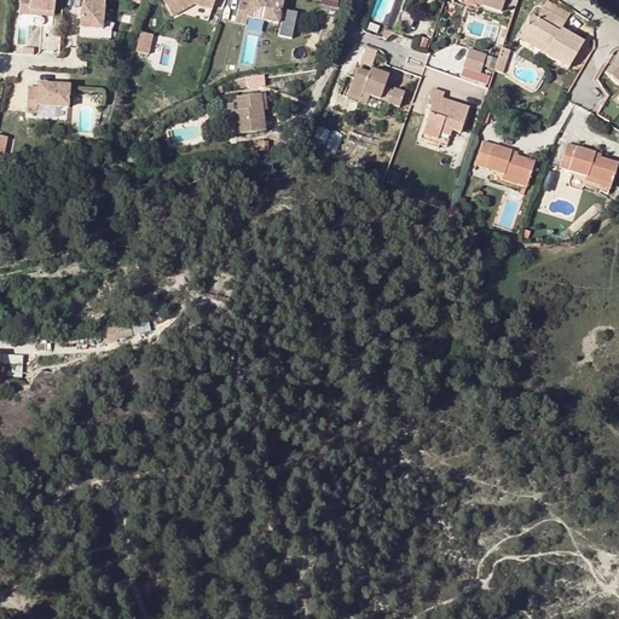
[(38,12),(55,13),(55,0),(19,0),(19,16),(36,17),(38,12)]
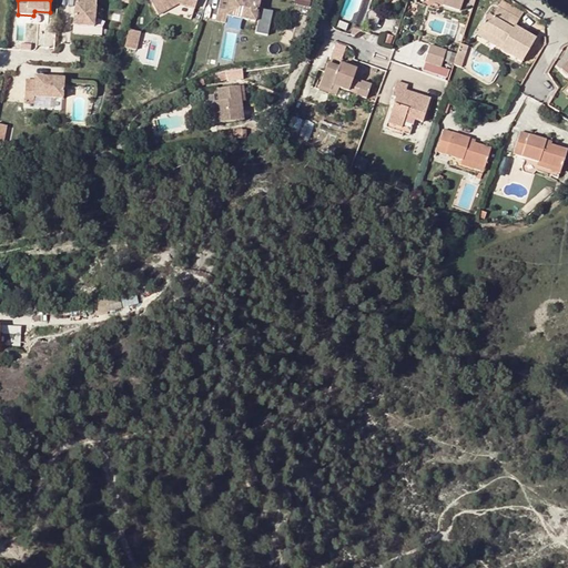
[(94,0),(78,0),(78,6),(75,6),(73,26),(93,28),(94,0)]
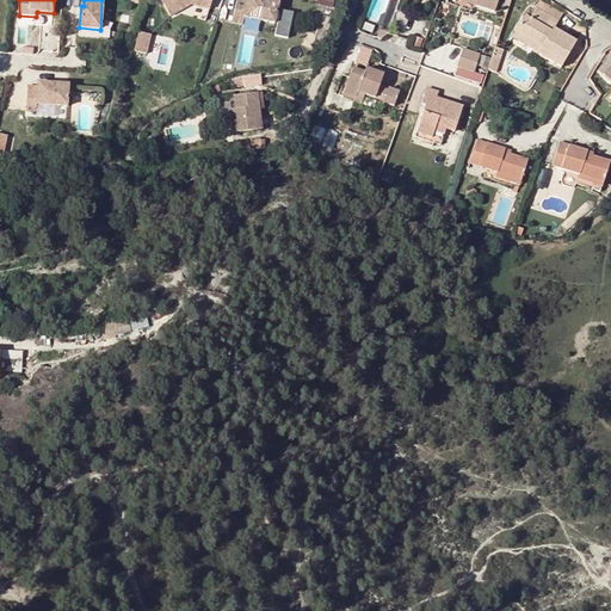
[(160,0),(168,16),(191,4),(209,10),(211,0),(160,0)]
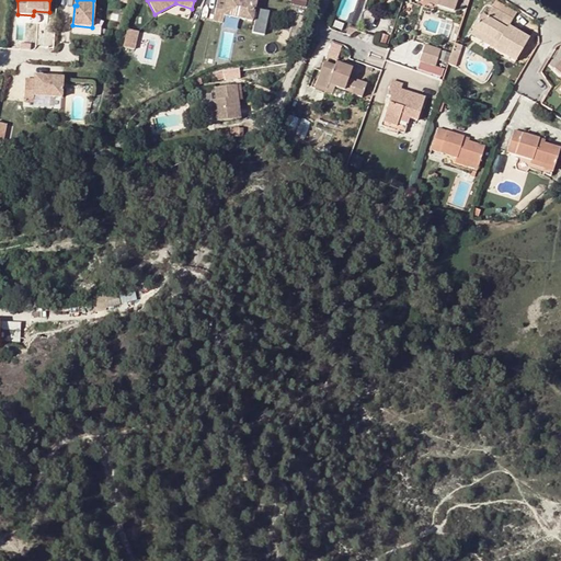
[(256,2),(245,0),(227,0),(226,0),(217,0),(213,20),(222,22),(224,15),(252,22),(256,2)]
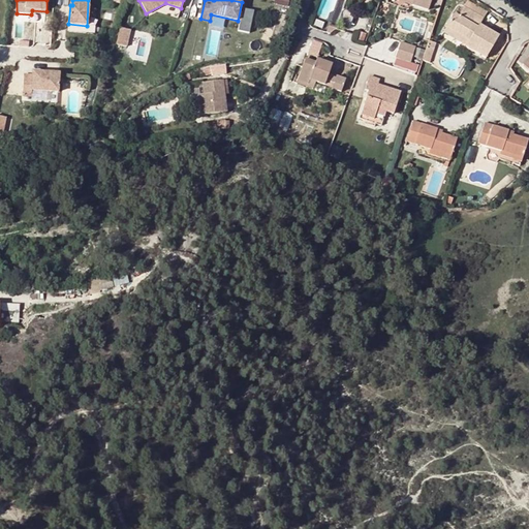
[(412,0),(411,5),(428,10),(431,0),(412,0)]
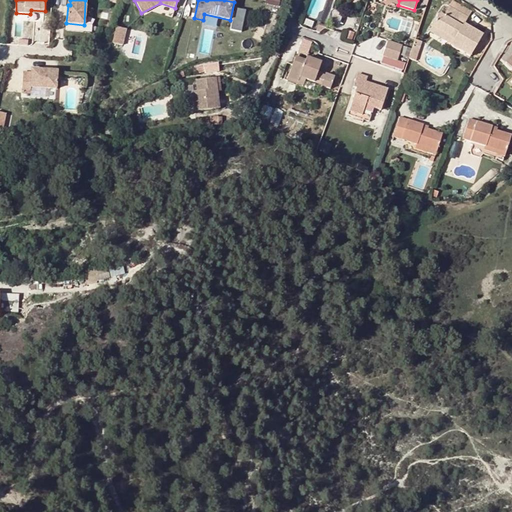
[(440,13),(432,25),(454,39),(451,44),(470,56),(482,35),(464,24),(467,17),(449,6),(443,15),(440,13)]
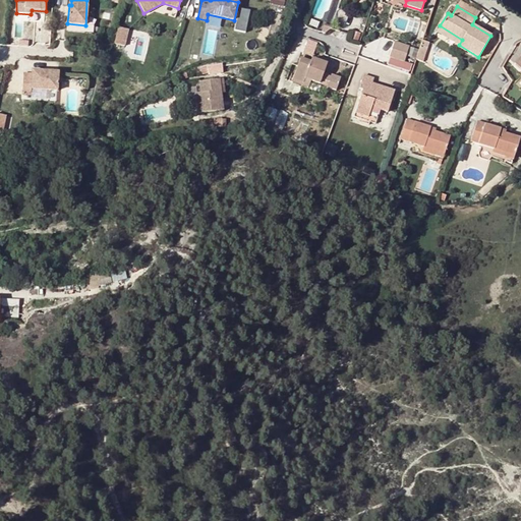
[(235,31),(247,32),(249,9),(237,8),(235,31)]
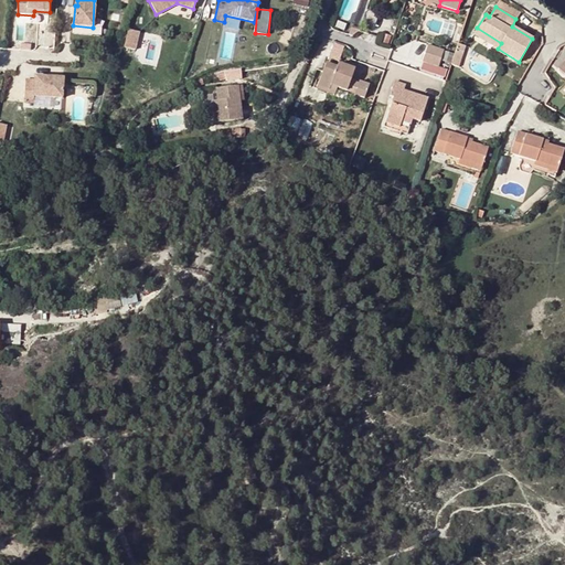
[(137,49),(140,31),(128,28),(124,46),(137,49)]
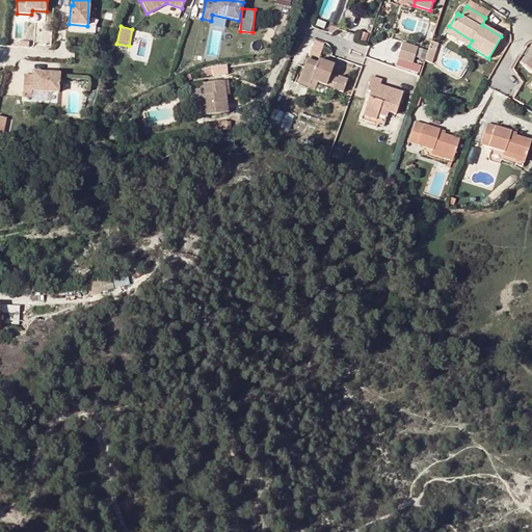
[(446,32),(469,46),(472,41),(449,26),(446,32)]
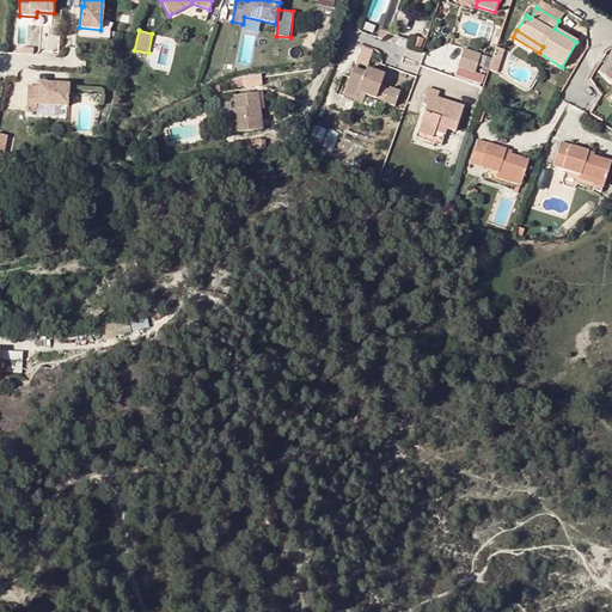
[(367,66),(373,49),(361,46),(355,62),(367,66)]
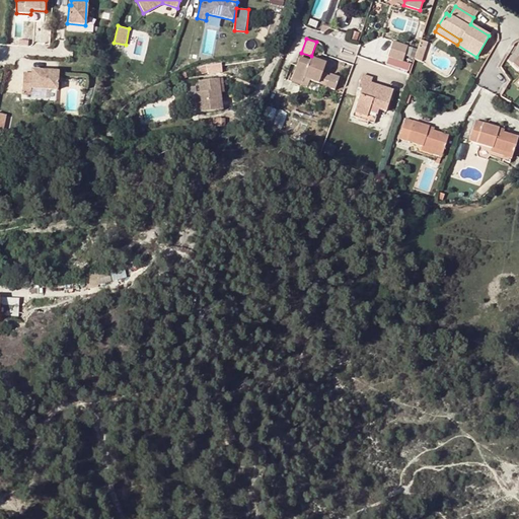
[(427,42),(421,39),(414,60),(420,62),(427,42)]
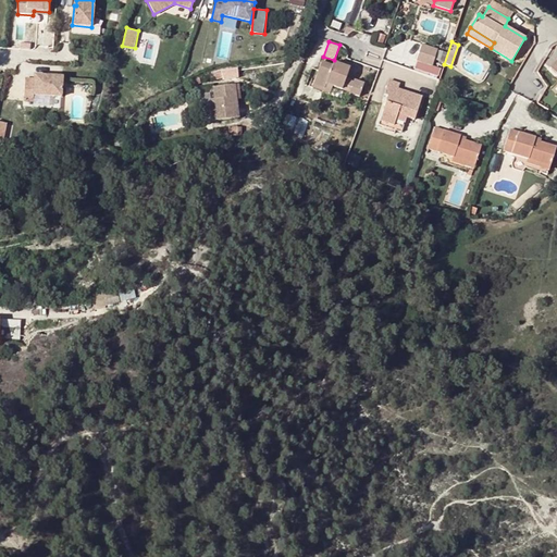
[(421,44),(416,61),(432,66),(437,49),(421,44)]
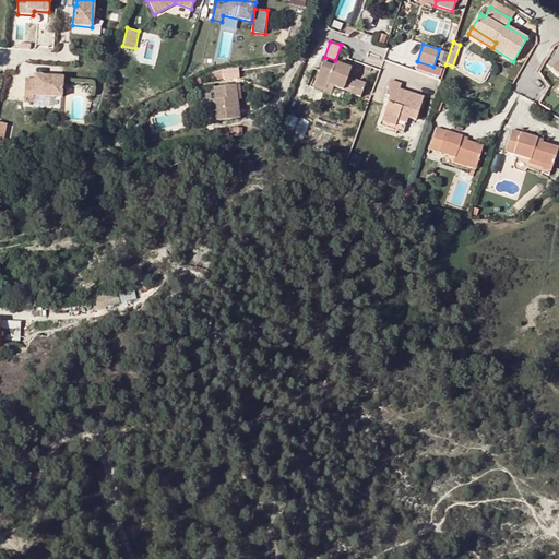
[(322,62),(314,83),(325,87),(326,84),(334,86),(342,90),(344,85),(352,87),(351,93),(360,96),(365,84),(355,81),(354,83),(346,80),(349,69),(340,64),(337,70),(332,68),(332,67),(322,62)]
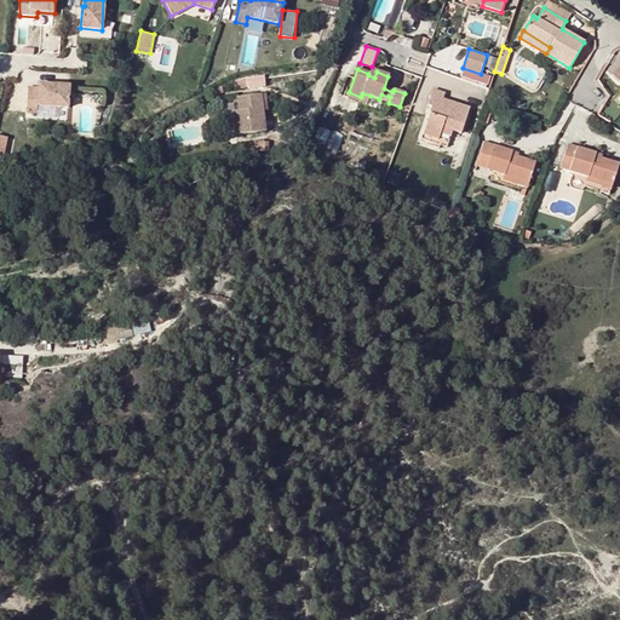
[(73,85),(41,82),(41,86),(32,86),(29,112),(40,113),(40,102),(72,103),(73,85)]
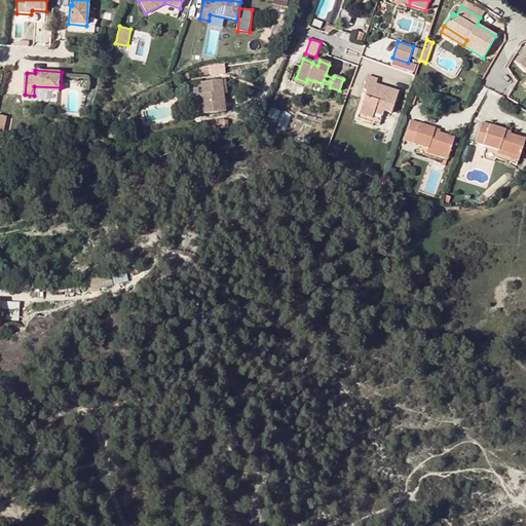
[(367,76),(363,89),(368,90),(373,92),(370,99),(366,98),(364,97),(359,113),(371,117),(373,112),(375,107),(383,110),(391,112),(398,91),(375,84),(377,79),(367,76)]
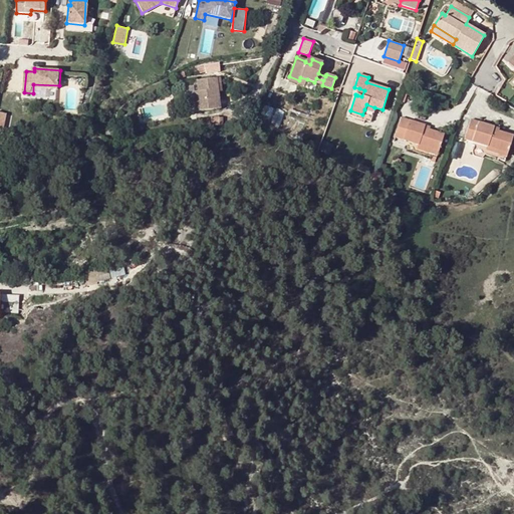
[(299,80),(289,76),(287,80),(298,84),(299,80)]
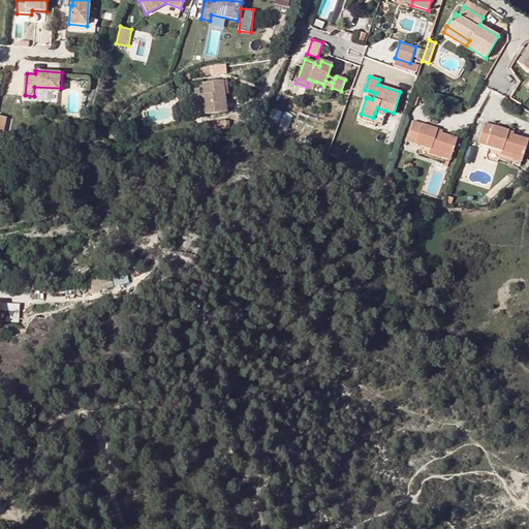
[(308,83),(307,87),(313,90),(316,82),(309,80),(308,83)]
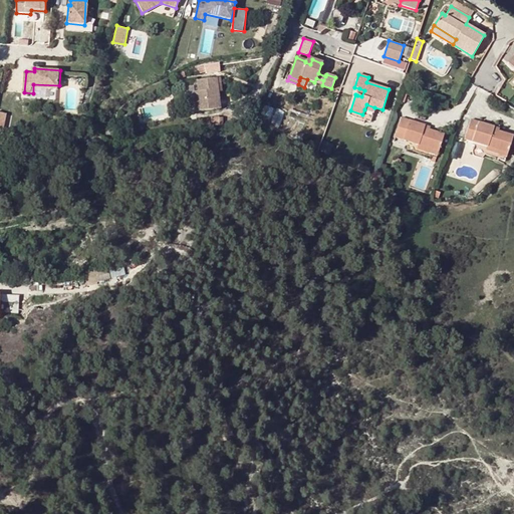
[(215,89),(214,79),(198,80),(198,91),(195,91),(197,111),(217,109),(220,108),(218,89),(215,89)]
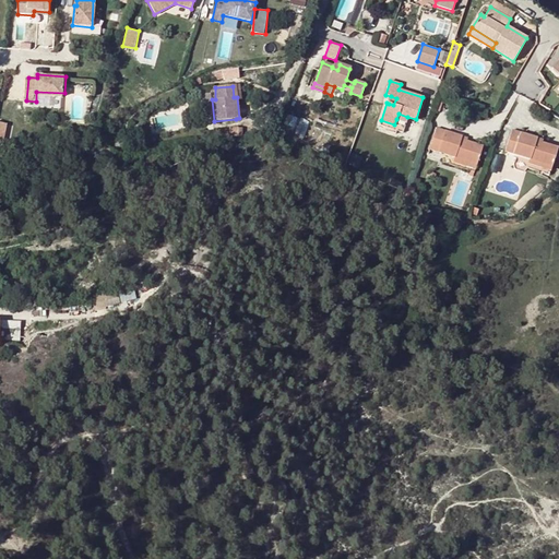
[(405,122),(407,117),(399,114),(396,119),(405,122)]
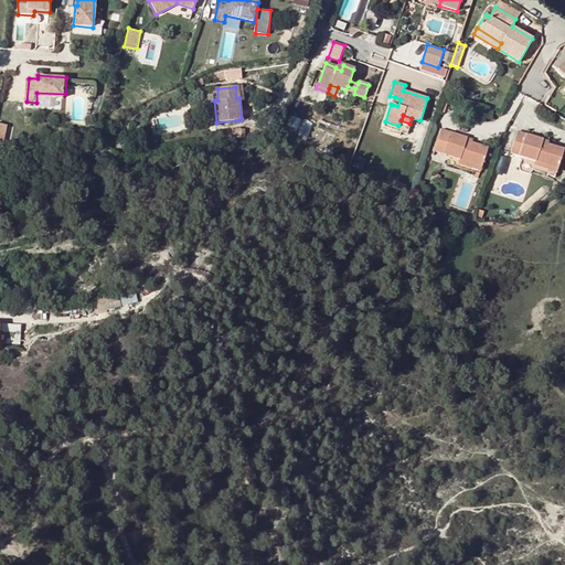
[(482,147),(472,142),(471,144),(465,140),(466,138),(441,129),(434,151),(459,159),(481,167),(483,162),(488,147),(483,145),(482,147)]
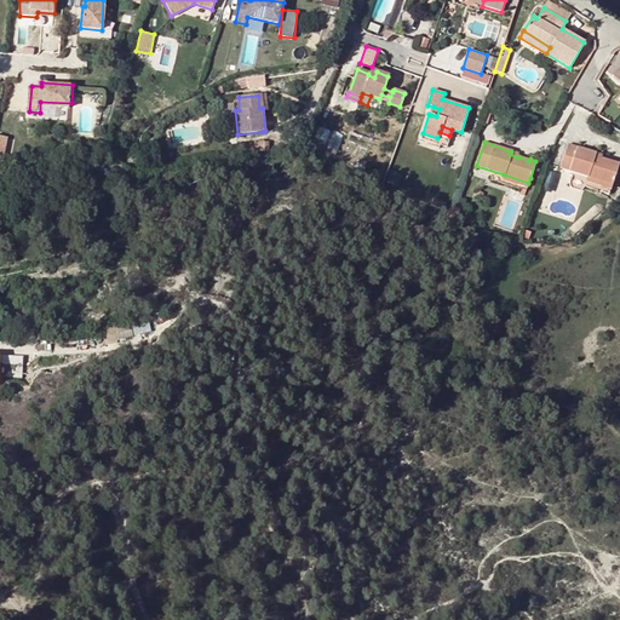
[(560,167),(587,177),(612,185),(619,164),(602,159),(593,156),(595,154),(568,144),(560,167)]
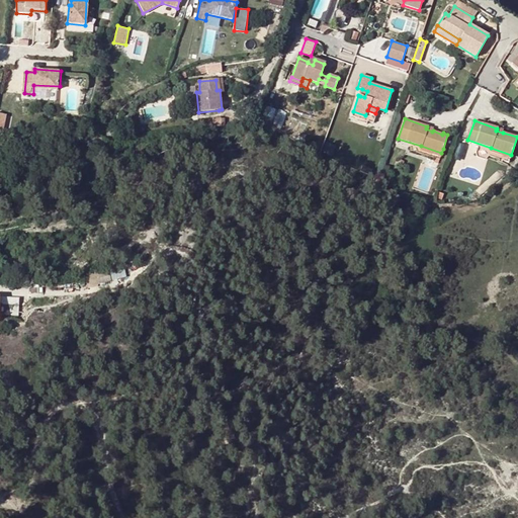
[(440,157),(441,153),(421,146),(419,150),(440,157)]
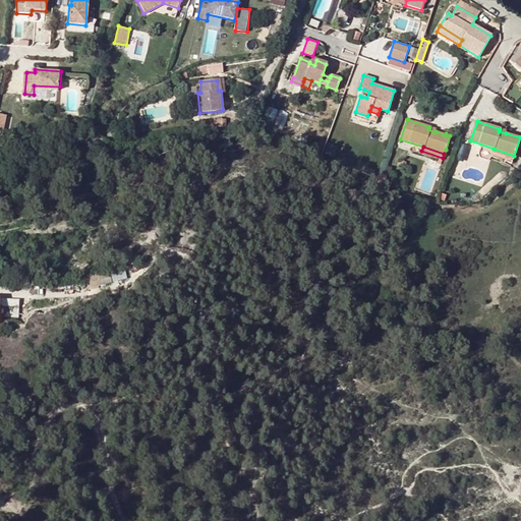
[(513,160),(514,156),(494,149),(493,153),(513,160)]
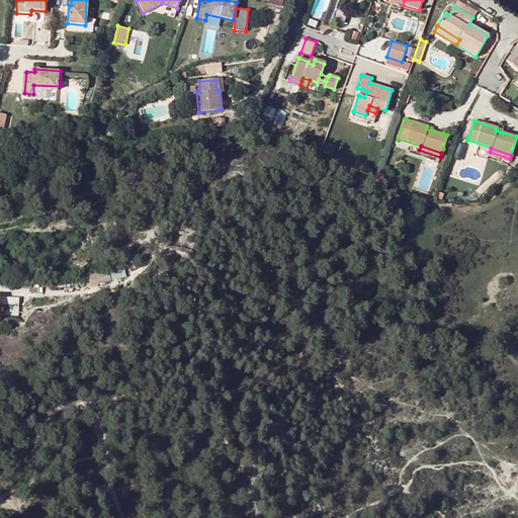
[(375,171),(370,186),(379,189),(384,174),(375,171)]
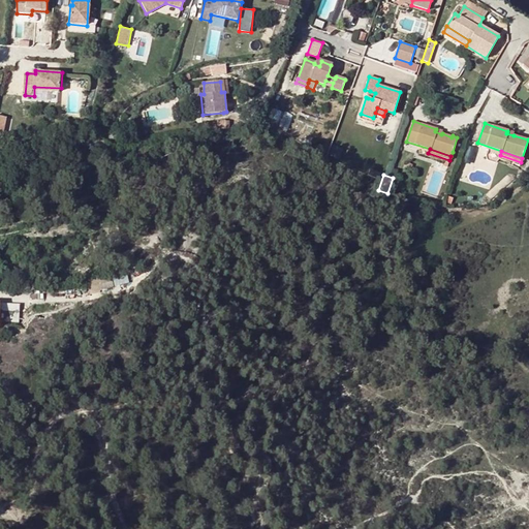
[(112,280),(98,282),(99,290),(113,289),(112,280)]
